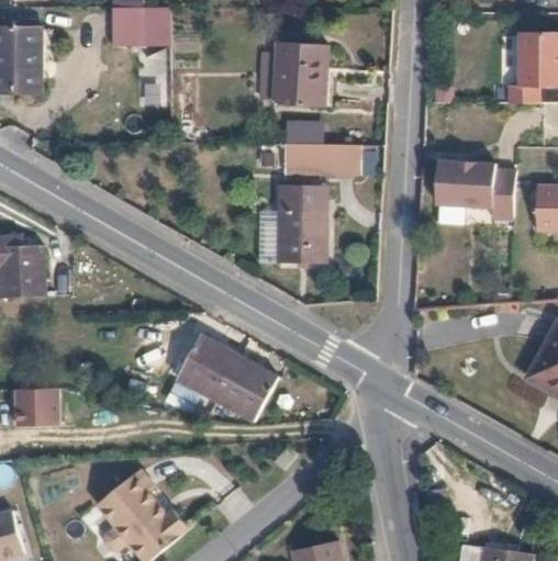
[(167,7),(110,7),(109,45),(167,45),(167,7)]
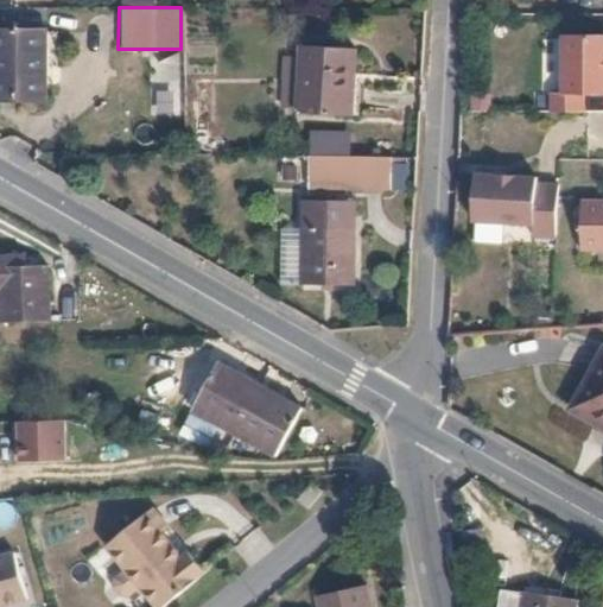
[(0,99),(43,99),(44,30),(0,27),(0,99)]
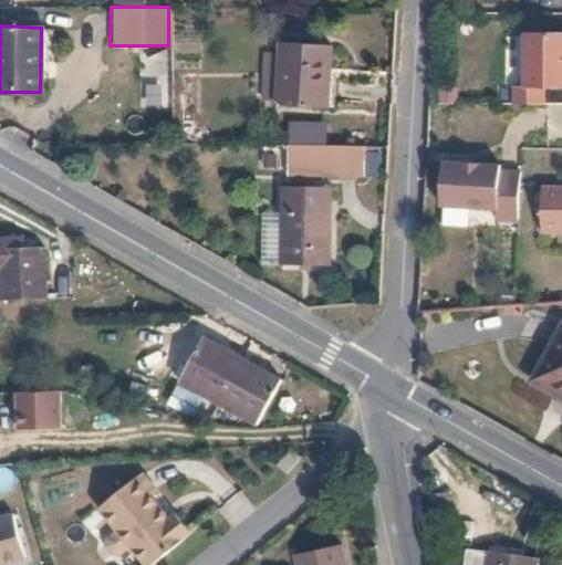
[(512,85),(511,102),(541,102),(541,86),(561,85),(561,30),(523,31),(523,85),(512,85)]
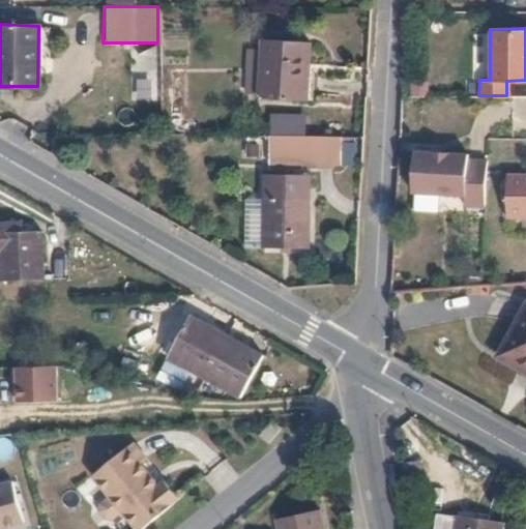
[(259,49),(257,94),(257,97),(308,100),(310,64),(304,64),(305,40),(260,39),(259,49)]
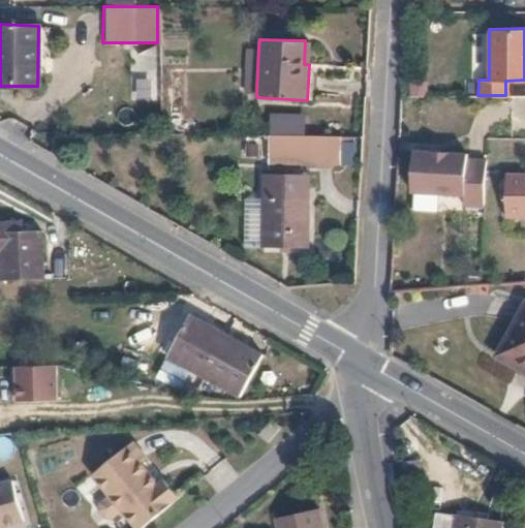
[(242,92),(256,94),(258,49),(245,48),(242,92)]
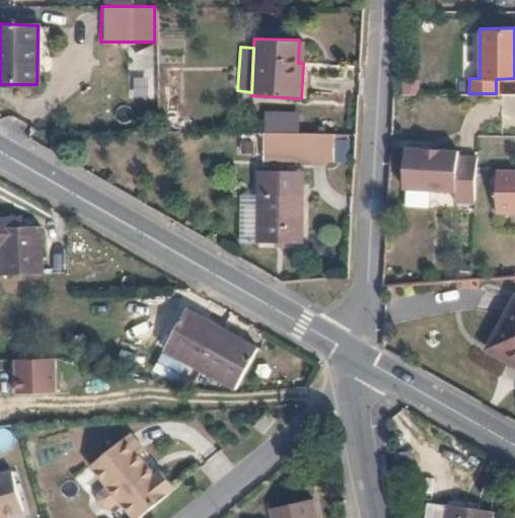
[(332,160),(332,133),(261,133),(261,159),(332,160)]
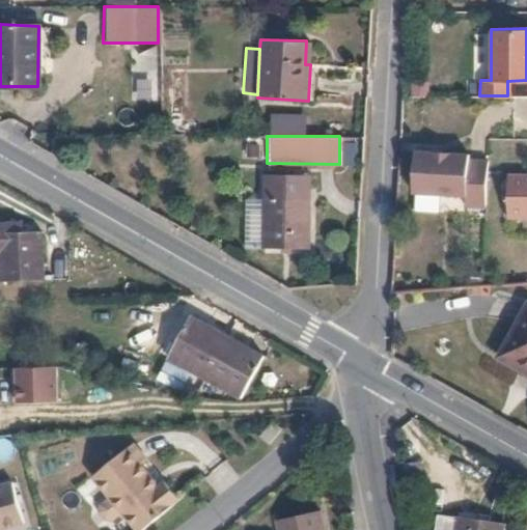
[(463,207),(483,208),(486,161),(466,160),(466,154),(413,151),(411,194),(464,196),(463,207)]
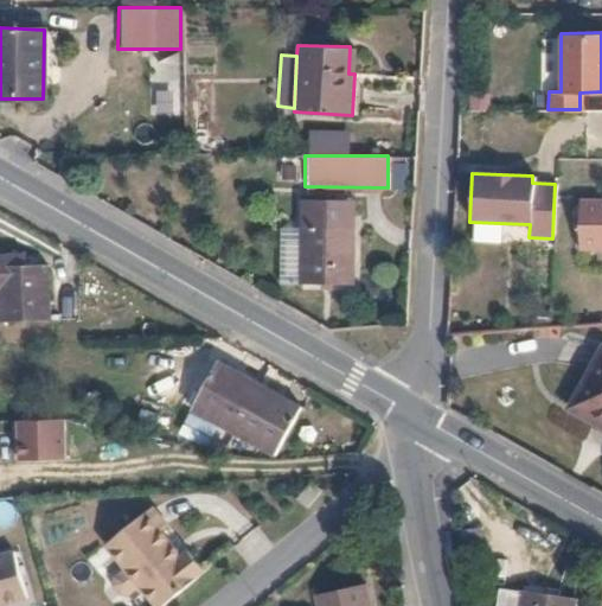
[(350,284),(350,227),(341,227),(341,199),(298,199),(298,244),(298,282),(350,284)]
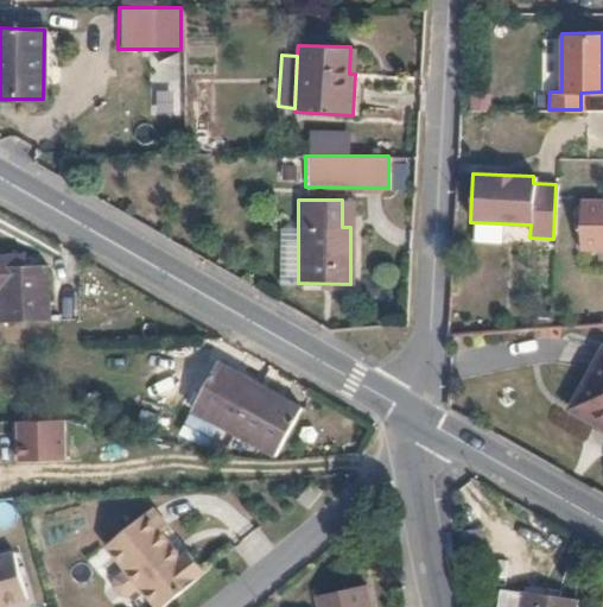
[(578,251),(602,250),(602,200),(579,200),(578,251)]
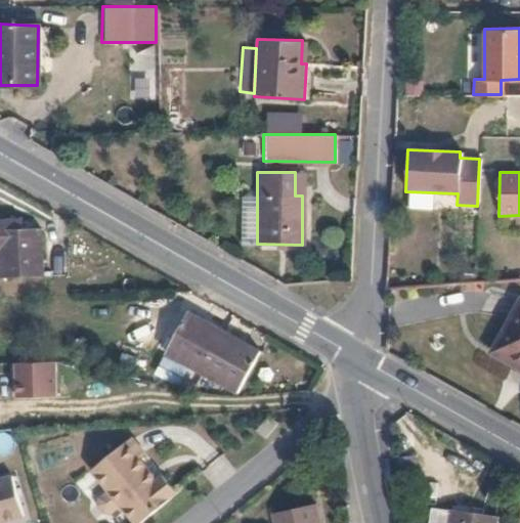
[(242,244),(257,244),(257,211),(242,211),(242,244)]
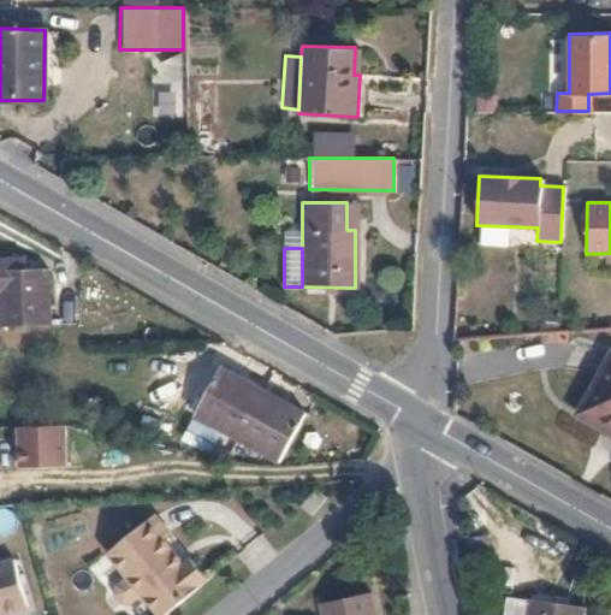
[(0,326),(46,323),(42,270),(23,270),(13,271),(12,258),(0,259),(0,326)]
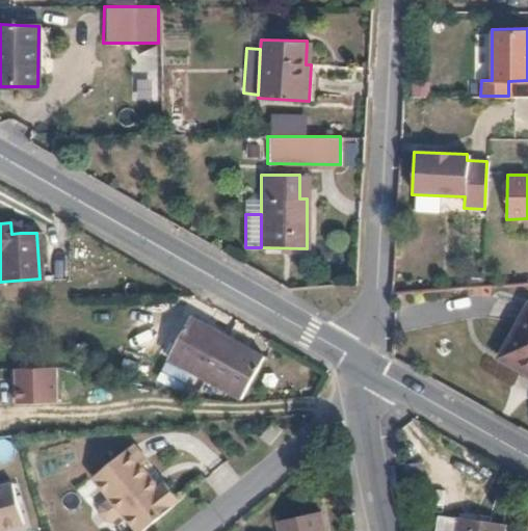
[(11,234),(20,233),(19,222),(10,222),(11,234)]
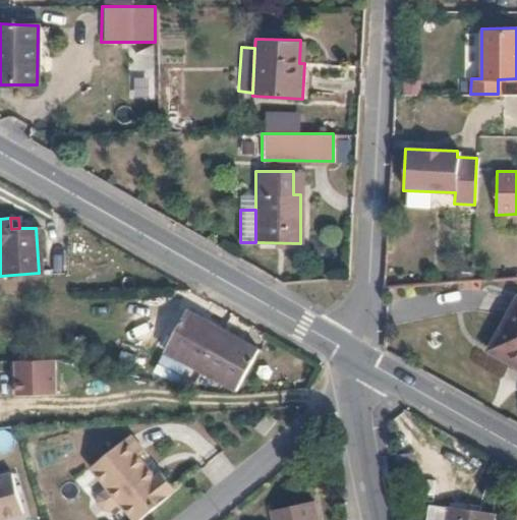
[(516,298),(487,348),(510,361),(512,358),(516,360),(516,298)]
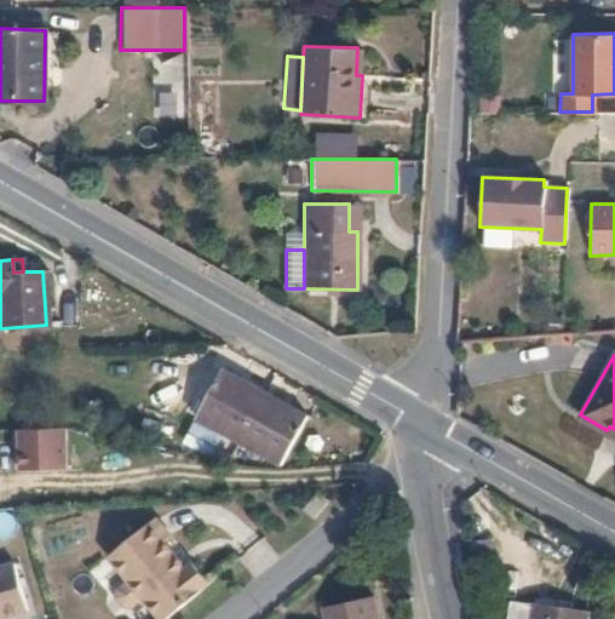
[(193,418),(235,441),(257,400),(235,388),(239,380),(219,370),(193,418)]
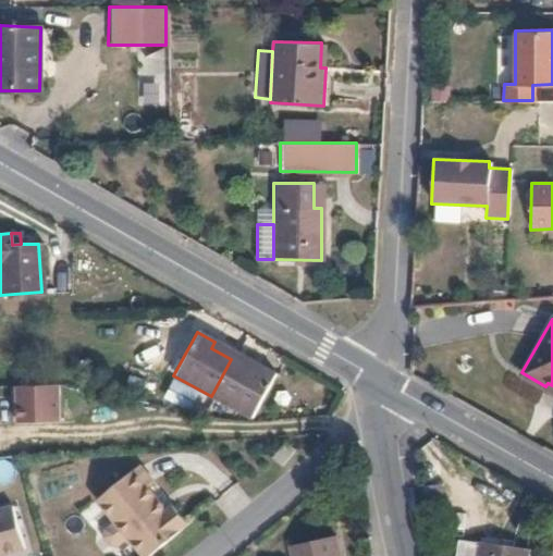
[(211,348),(231,359),(235,353),(214,342),(211,348)]
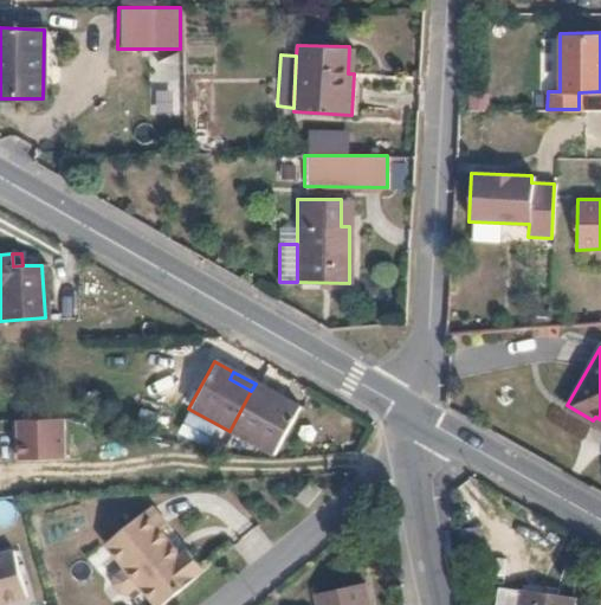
[(256,384),(251,391),(273,403),(278,397),(256,384)]
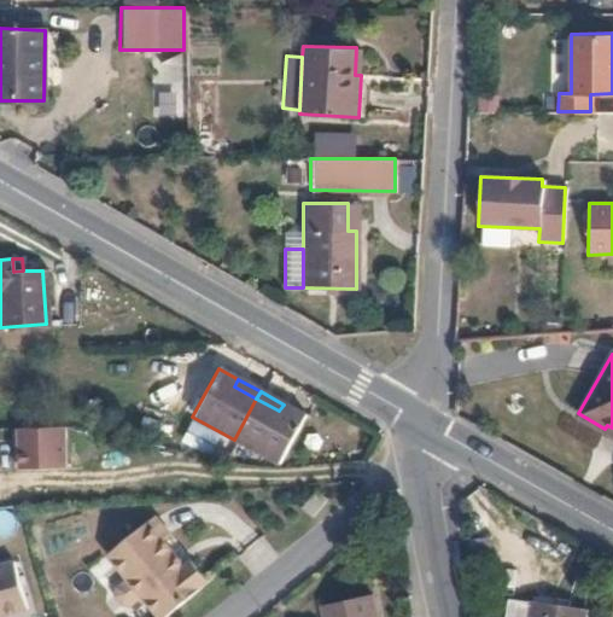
[(256,399),(234,440),(276,463),(302,414),(284,405),(279,411),(256,399)]
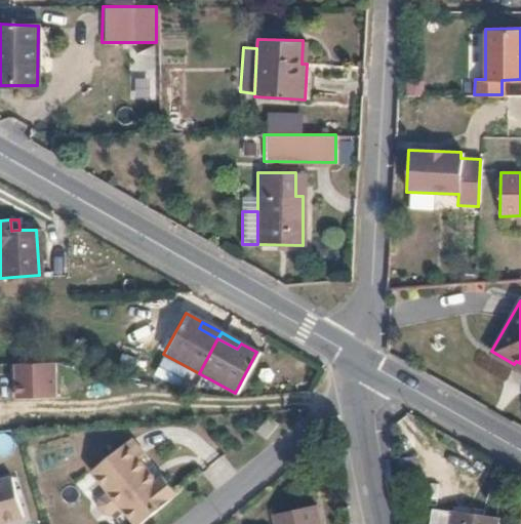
[(53,361),(12,363),(13,397),(54,396),(53,361)]
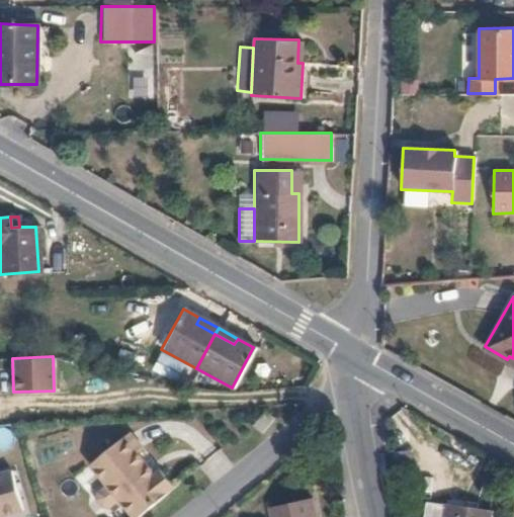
[(144,449),(130,432),(88,463),(104,485),(94,492),(94,499),(100,507),(107,508),(117,501),(130,516),(137,516),(167,494),(166,493),(172,488),(159,470),(153,475),(137,454),(144,449)]
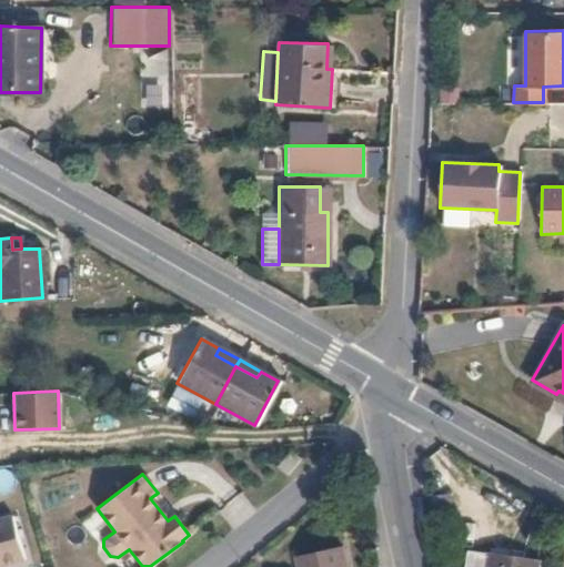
[(9,516),(0,518),(0,565),(21,559),(9,516)]
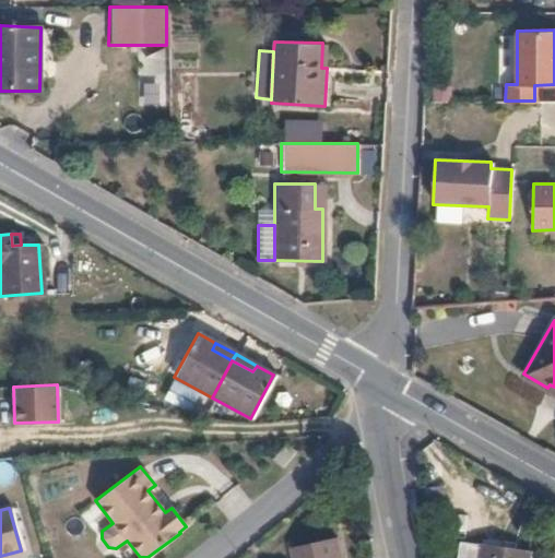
[(337,557),(332,537),(288,547),(291,557),(337,557)]
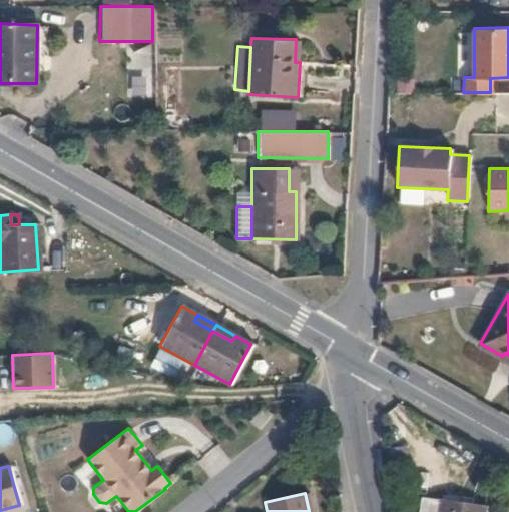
[(433,511),(436,498),(418,496),(415,511),(433,511)]
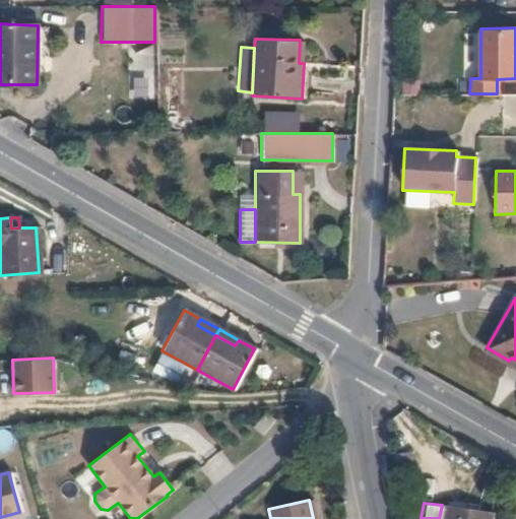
[(489,518),(490,512),(442,505),(439,518),(489,518)]
